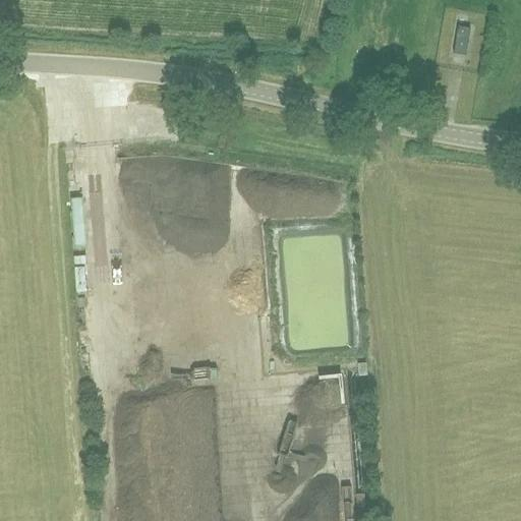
[(466,55),(471,29),(459,26),(454,53),(466,55)]
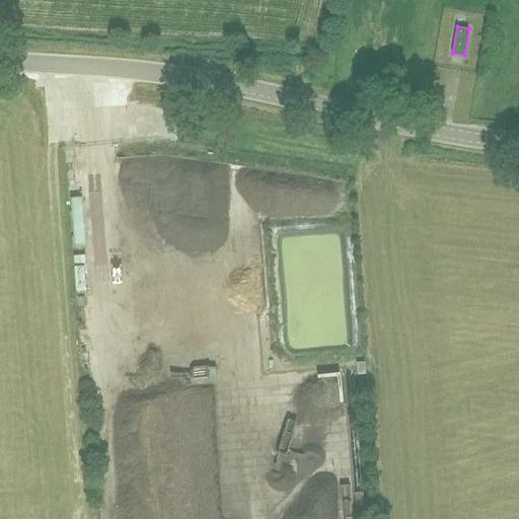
[(82,197),(72,198),(75,245),(85,245),(82,197)]
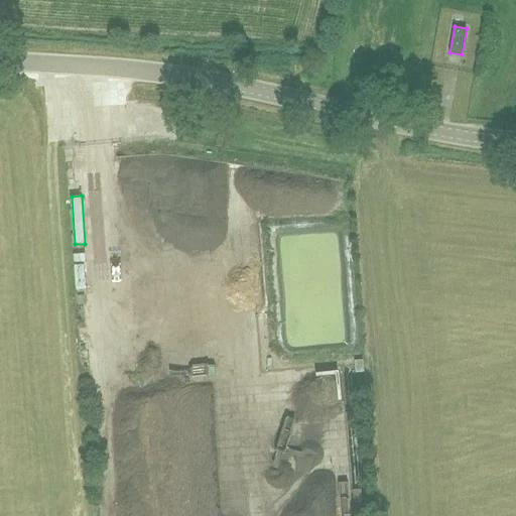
[(364,373),(363,361),(355,361),(356,373),(364,373)]
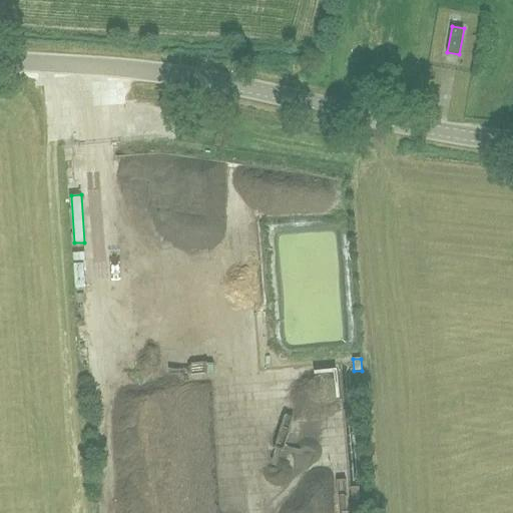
[(359,487),(352,487),(352,499),(360,499),(359,487)]
